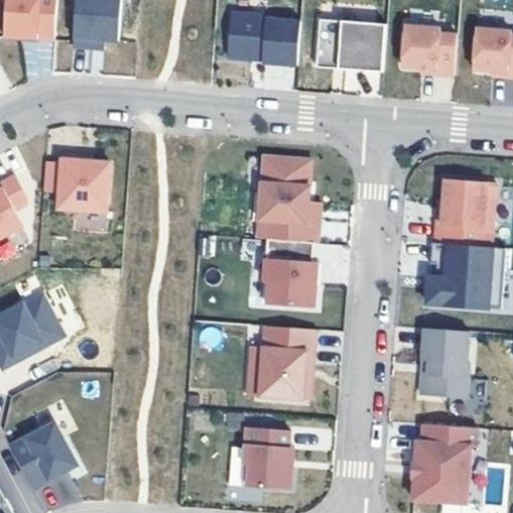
[(34,38),(51,39),(54,0),(4,0),(1,35),(20,37),(20,32),(34,33),(34,38)]
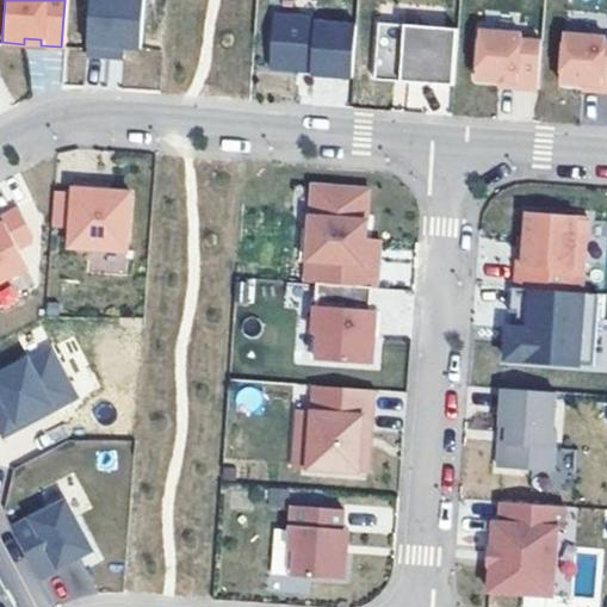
[(106,47),(121,48),(137,48),(140,0),(87,0),(84,55),(106,57),(106,47)]
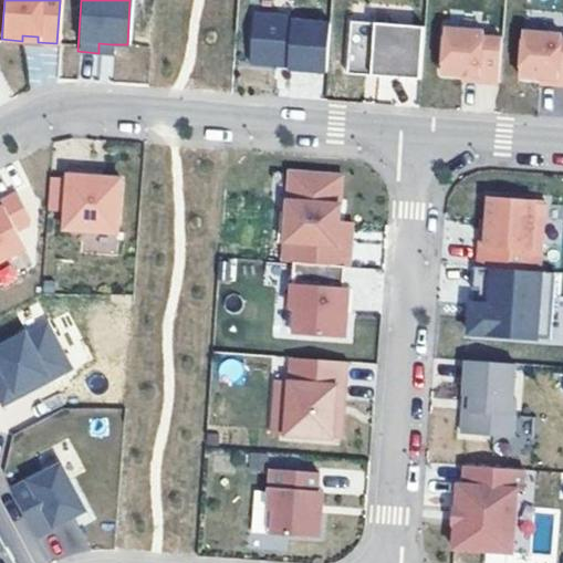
[(289,70),(324,72),(327,23),(292,20),(292,17),(252,13),(249,64),(274,65),(274,62),(289,63),(289,70)]
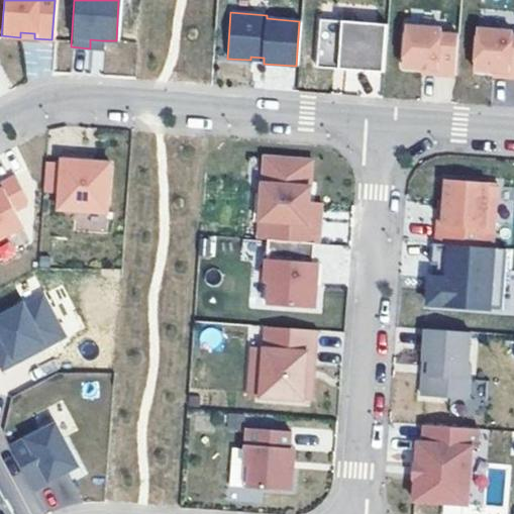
[(385,21),(318,16),(315,58),(357,61),(356,68),(382,70),(385,21)]
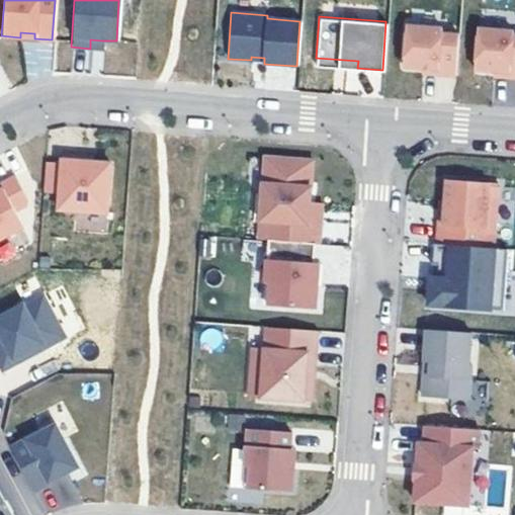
[(439,28),(403,25),(401,66),(420,67),(436,68),(436,74),(454,75),(456,34),(438,33),(439,28)]
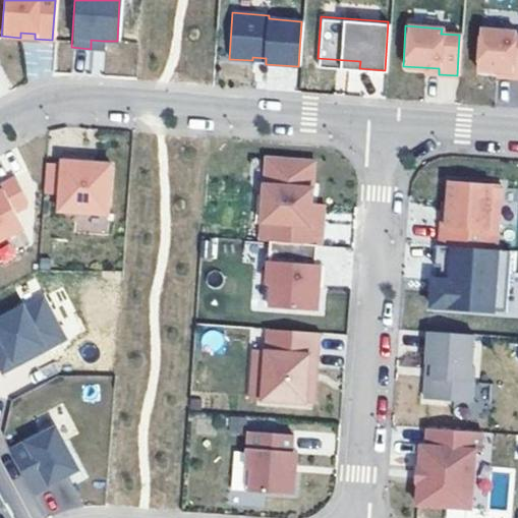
[(514,31),(477,27),(474,68),(494,69),(511,70),(511,76),(517,75),(517,36),(514,36),(514,31)]
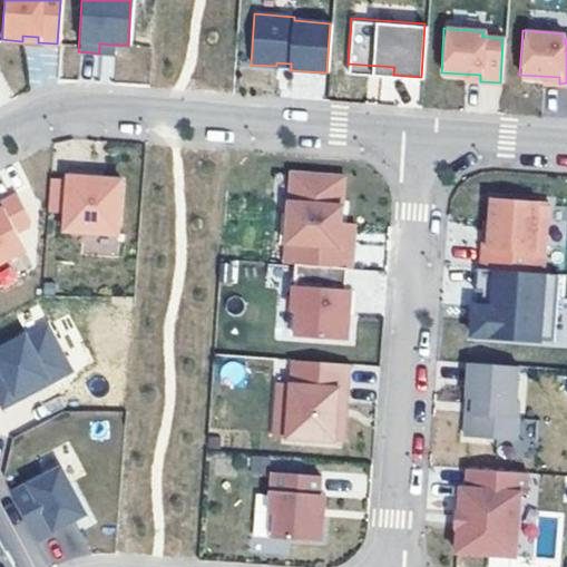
[(394,67),(348,64),(348,71),(393,75),(394,67)]
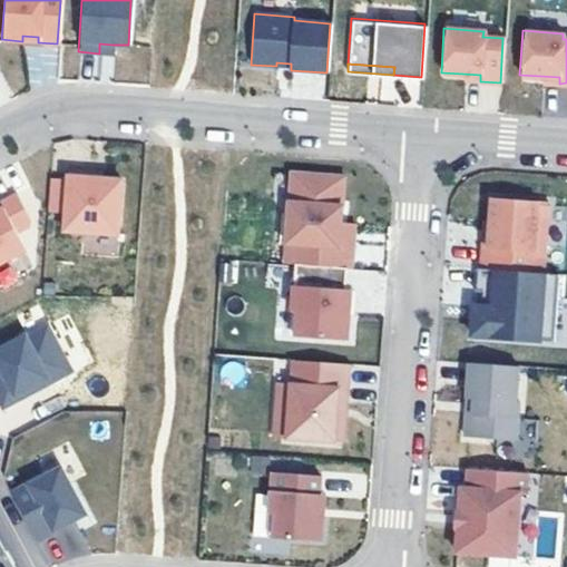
[(87,174),(66,172),(66,175),(64,203),(61,231),(115,235),(119,181),(104,179),(87,178),(87,174)]
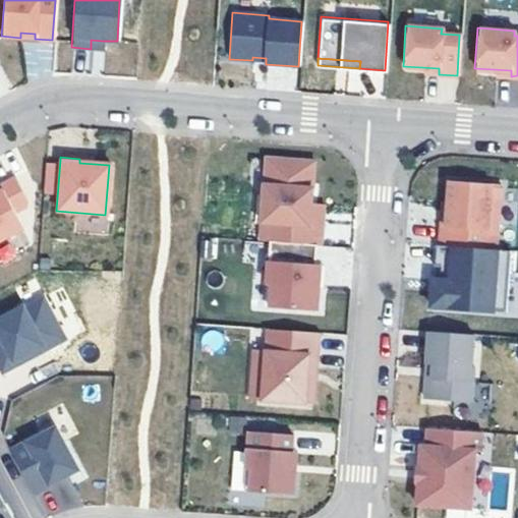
[(265,157),(259,240),(269,241),(314,244),(320,245),(321,226),(307,225),(309,204),(310,187),(303,186),(305,161),(265,157)]
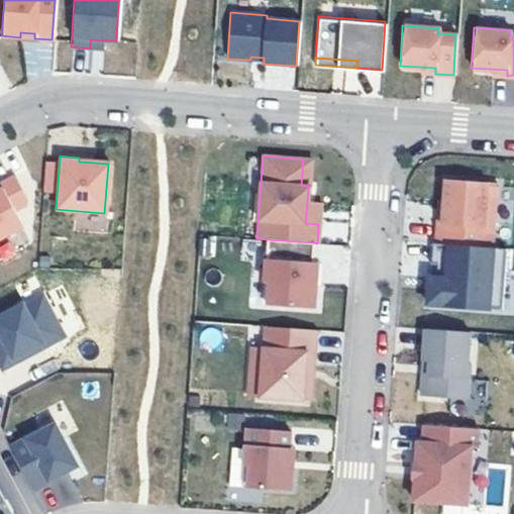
[(60,159),(44,158),(42,183),(58,184),(60,159)]
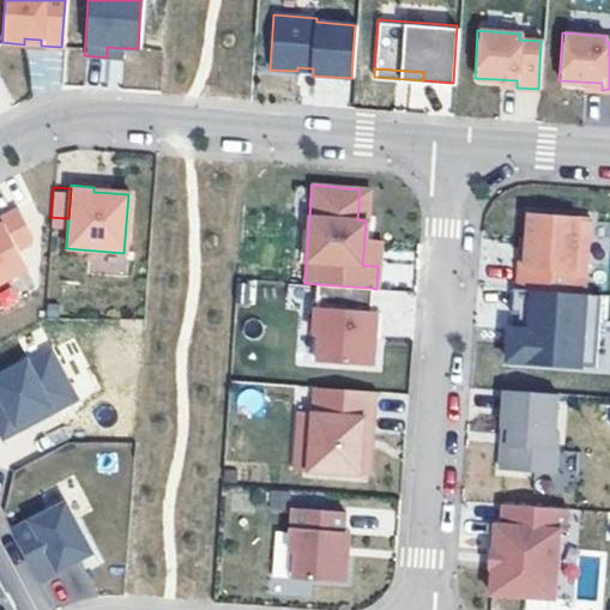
[(368,189),(360,189),(357,219),(366,221),(368,189)]
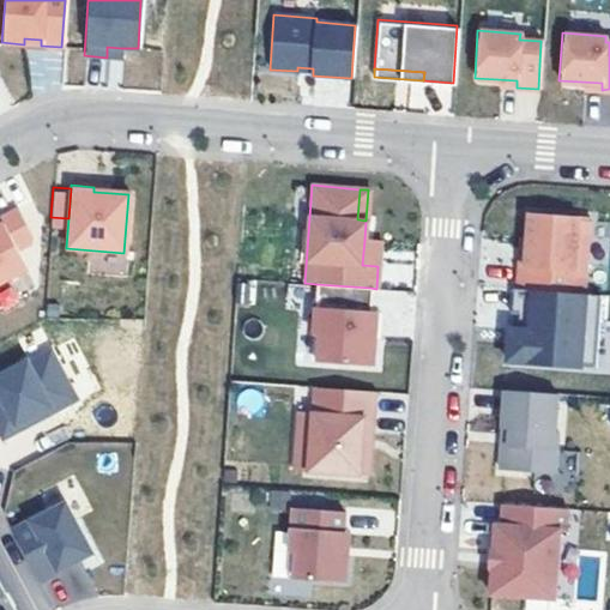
[(0,282),(25,269),(14,249),(28,242),(29,236),(16,210),(0,218),(0,224),(0,282)]
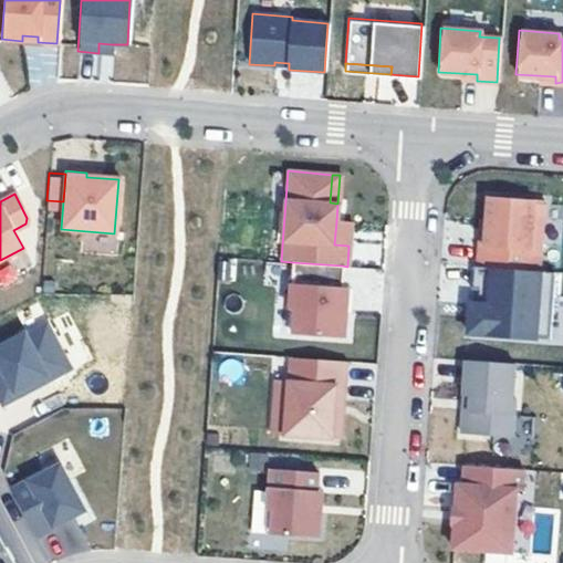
[(541,200),(486,196),(485,219),(483,232),(489,232),(488,247),(477,246),(476,266),(537,270),(541,200)]
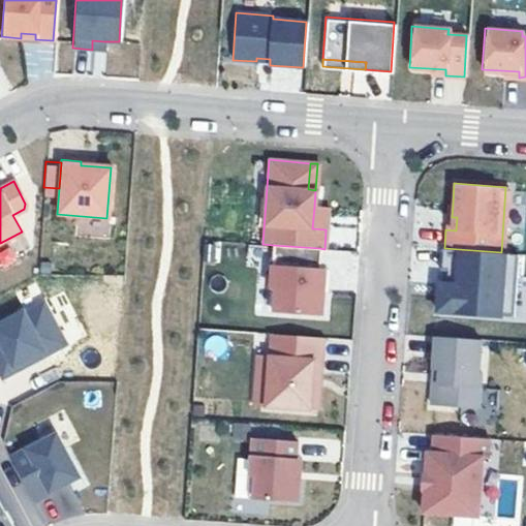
[(452,217),(453,205),(446,204),(445,229),(456,230),(457,217),(452,217)]
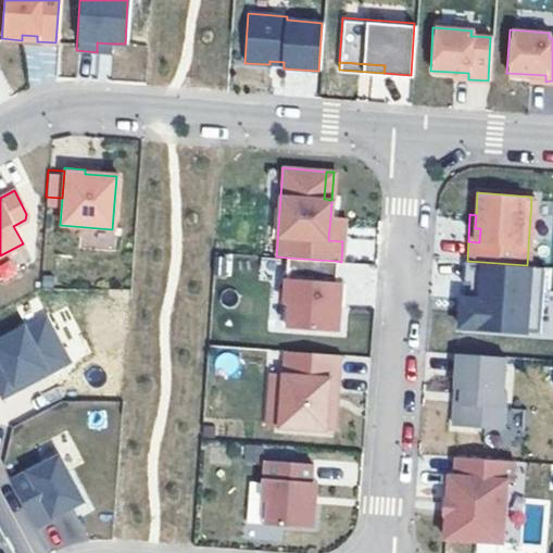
[(344,217),(330,217),(328,240),(342,241),(344,217)]
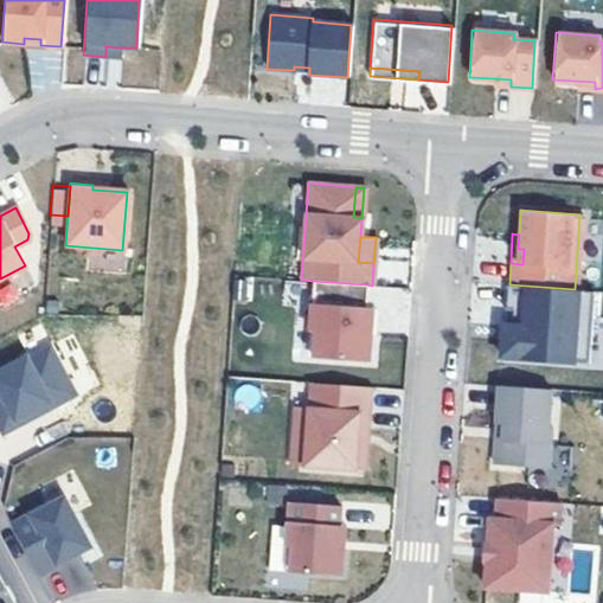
[(366,284),(313,281),(309,328),(315,329),(314,355),(367,359),(369,333),(363,333),(364,308),(366,284)]
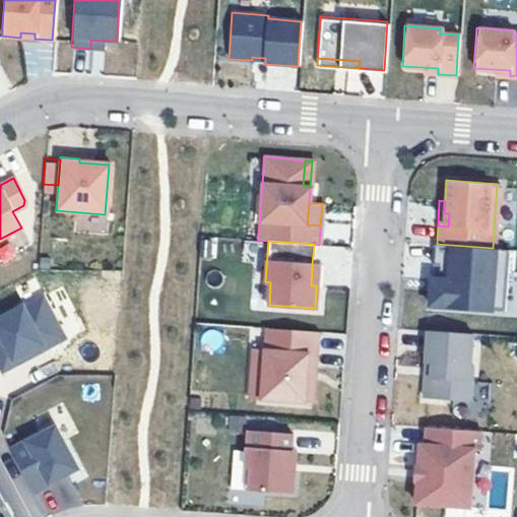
[(437,244),(433,244),(431,265),(448,267),(447,279),(430,278),(428,305),(503,311),(508,250),(493,248),(437,244)]
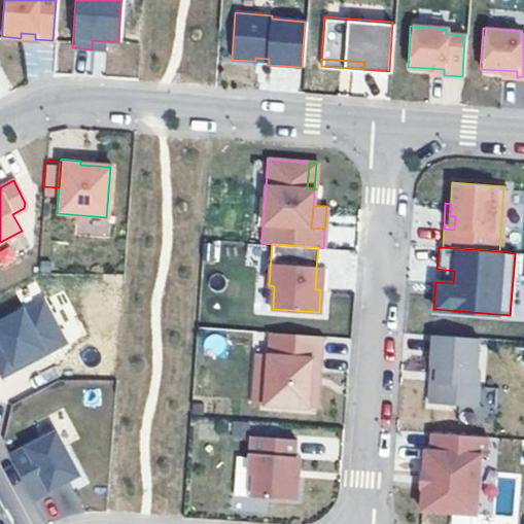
[(325,269),(316,268),(315,289),(320,289),(324,289),(325,269)]
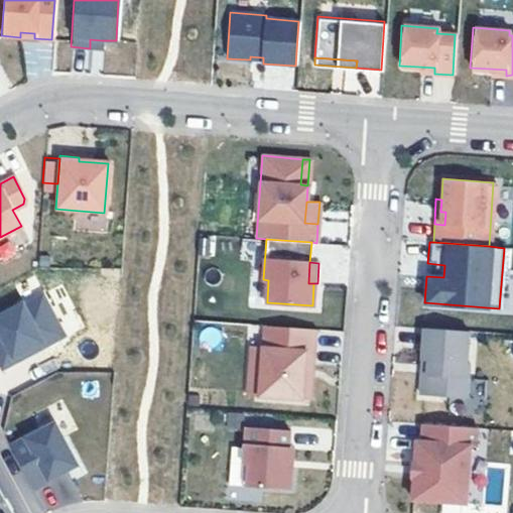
[(42,292),(0,313),(0,368),(1,370),(21,360),(19,355),(33,347),(36,352),(66,336),(42,292)]
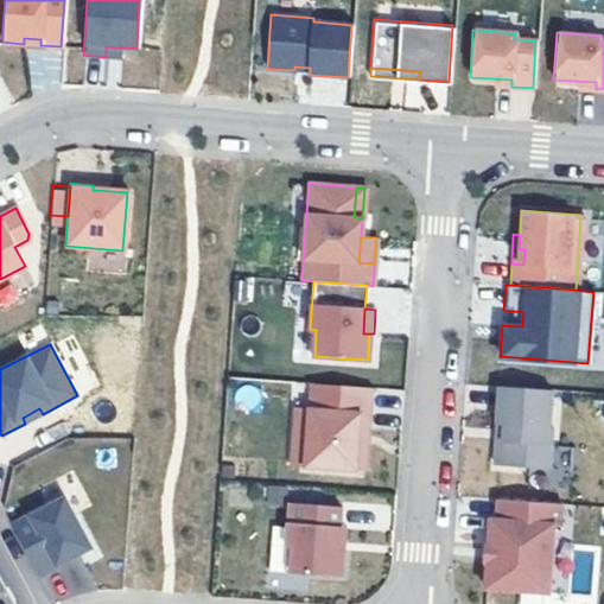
[(370,387),(309,383),(307,408),(303,466),(355,470),(358,417),(368,418),(370,387)]
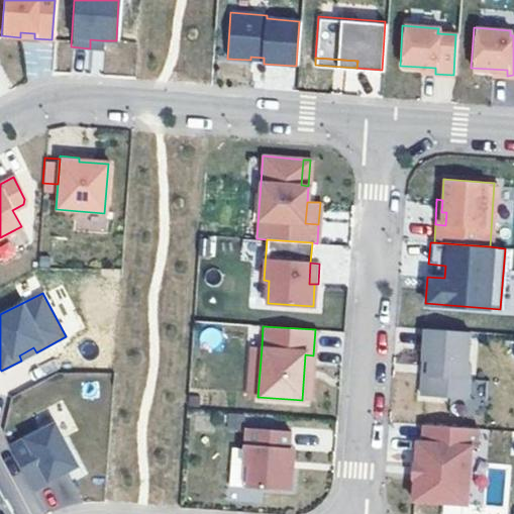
[(420,395),(466,398),(469,363),(466,363),(468,331),(424,328),(422,361),(429,361),(428,375),(422,375),(420,395)]
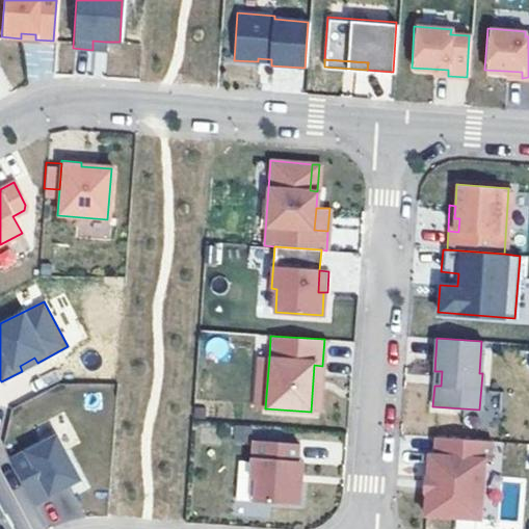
[(269,358),(257,356),(253,407),(265,408),(269,358)]
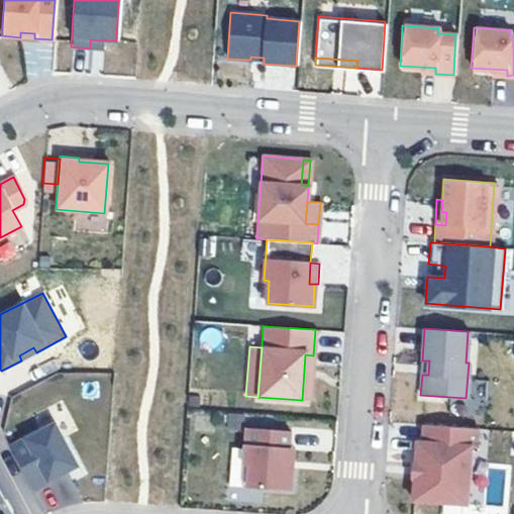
[(33,347),(19,355),(21,361),(36,352),(33,347)]
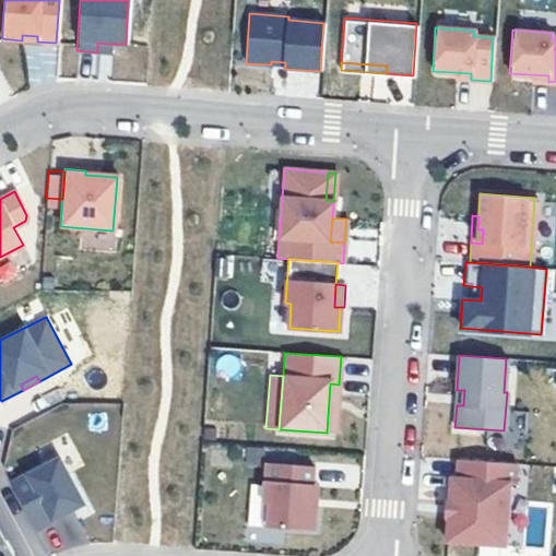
[(327,433),(335,434),(339,385),(330,383),(327,433)]
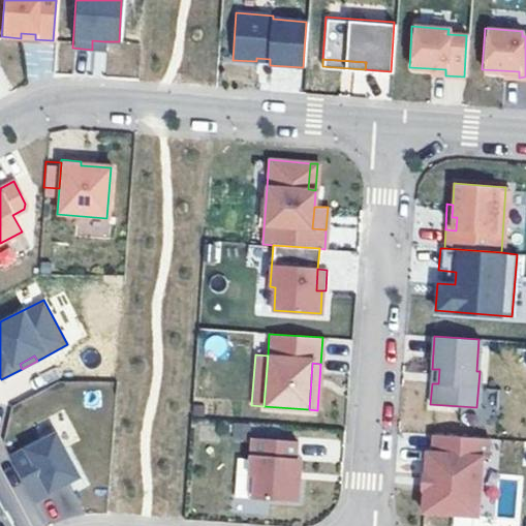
[(9,457),(33,501),(49,493),(47,488),(60,482),(62,486),(79,477),(55,433),(9,457)]
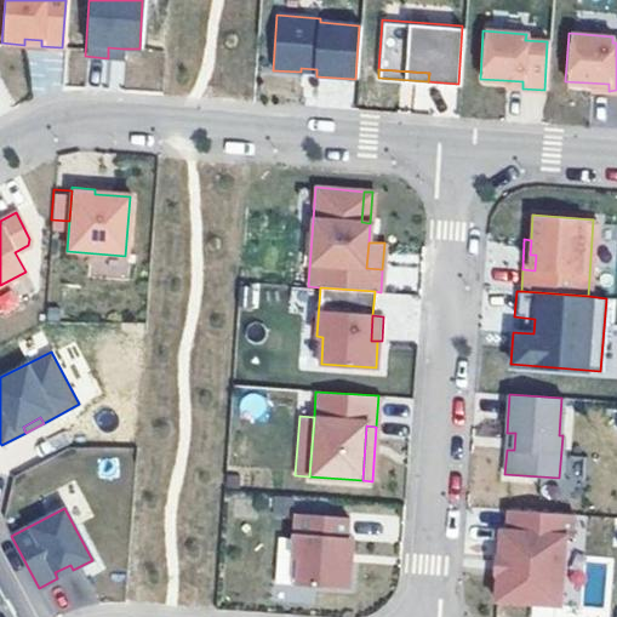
[(497,573),(496,599),(560,604),(565,535),(571,536),(572,514),(508,509),(507,531),(501,531),(500,554),(507,555),(506,573),(497,573)]
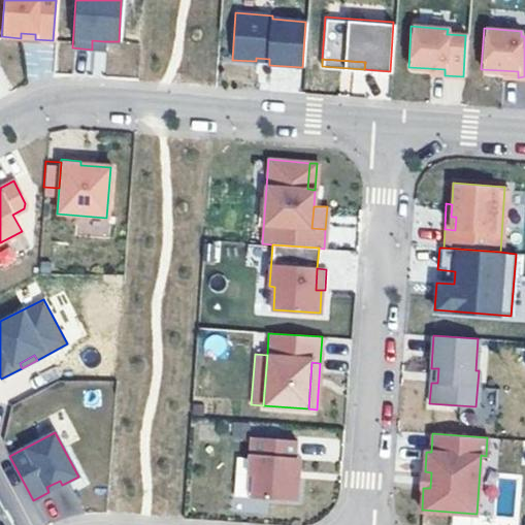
[(294,440),(250,436),(248,474),(253,476),(251,497),(295,500),(297,478),(292,477),(293,460),(294,440)]
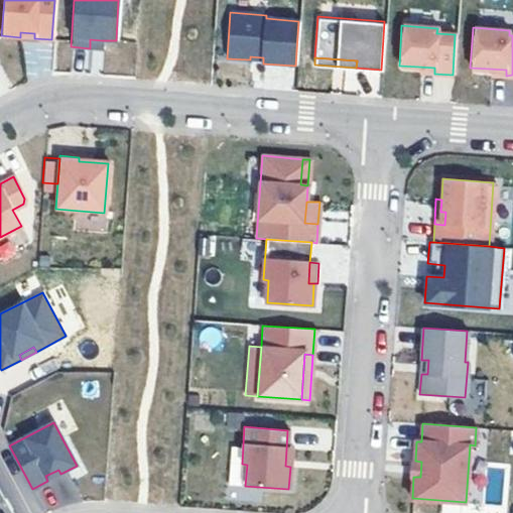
[(415,461),(412,461),(411,476),(413,477),(420,477),(421,462),(415,461)]
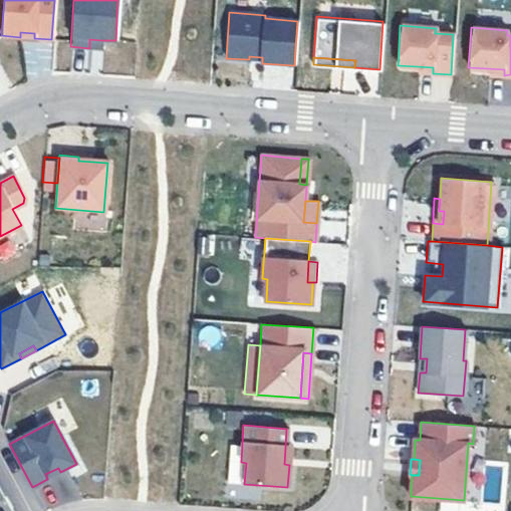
[(45,474),(47,479),(60,472),(58,468),(45,474)]
